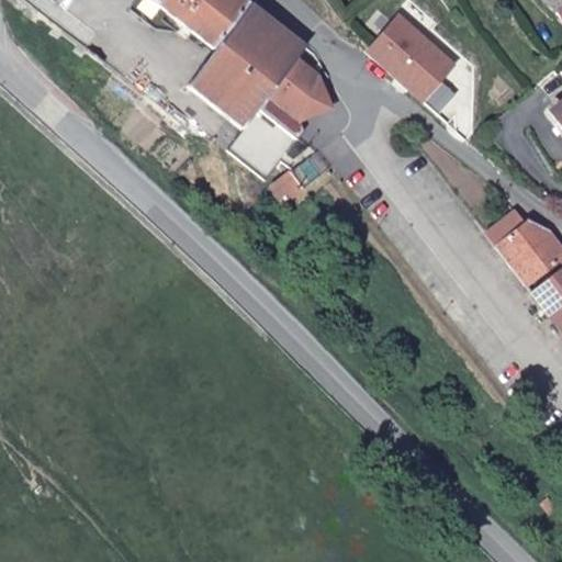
[(248,0),(147,0),(213,49),(186,87),(243,128),(299,56),(306,43),(301,40),(248,0)]
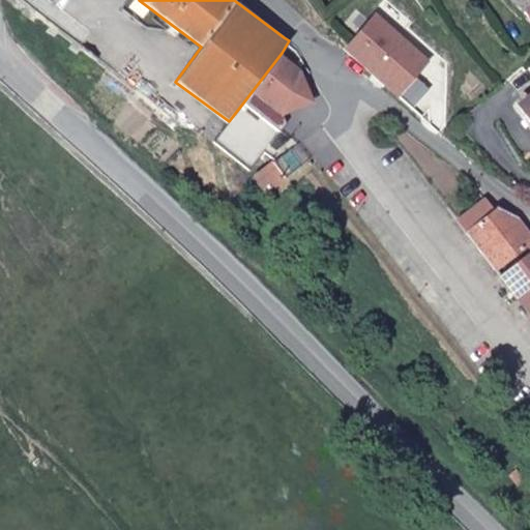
[(419,50),(379,12),(348,46),(400,93),(421,69),(410,60),(419,50)]
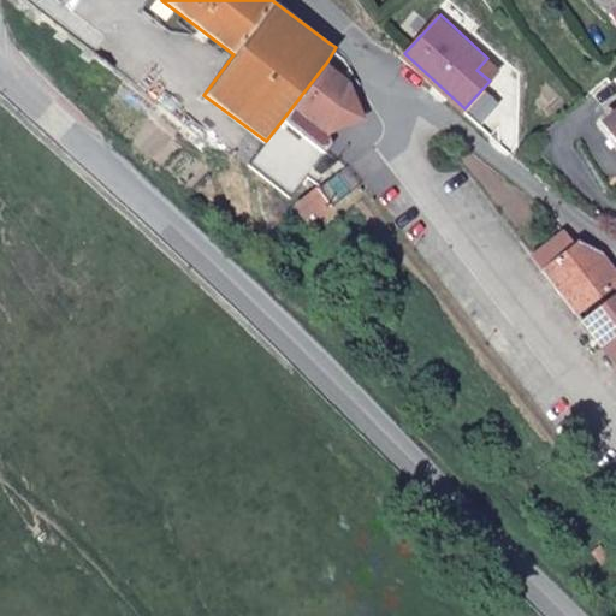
[(487,58),(477,70),(490,81),(501,70),(487,58)]
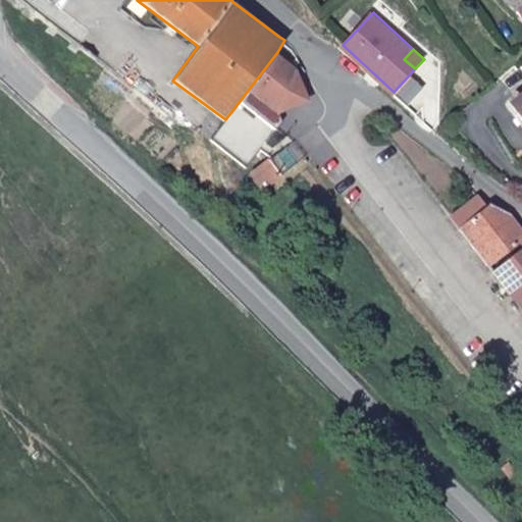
[(283,118),(279,108),(309,97),(298,66),(277,52),(225,119),(211,140),(248,167),(283,118)]
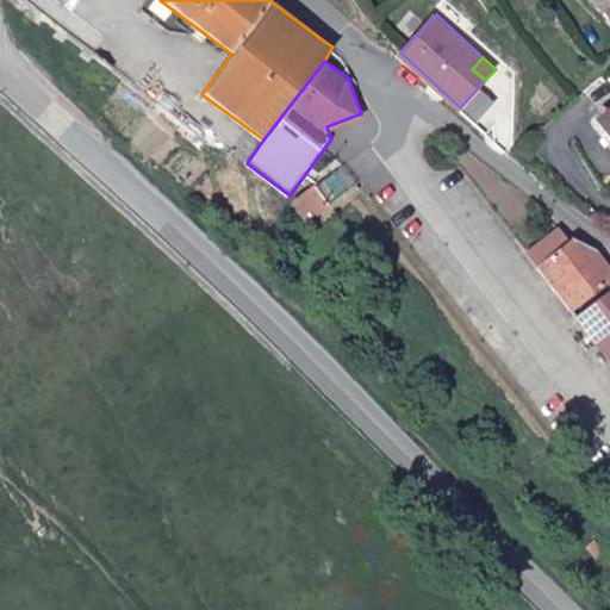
[(332,169),(296,200),(310,218),(348,187),(332,169)]
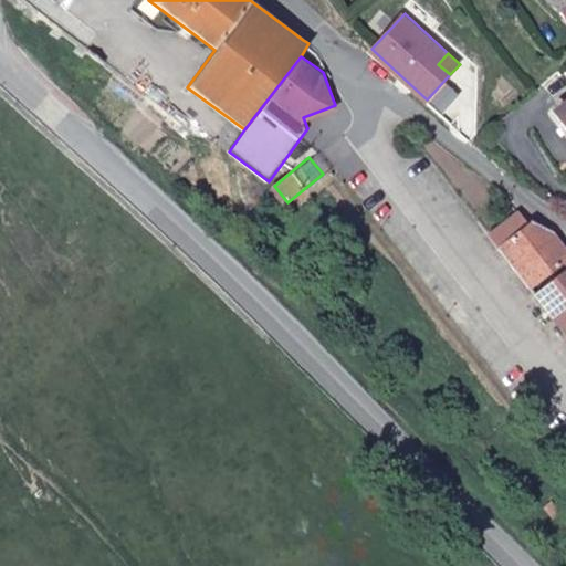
[(517,209),(486,232),(528,286),(565,259),(565,249),(554,233),(543,241),(517,209)]
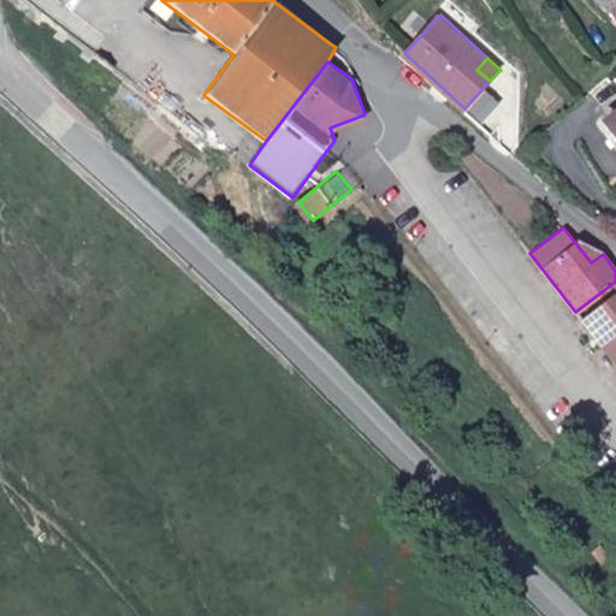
[(615,288),(580,318),(614,361),(615,357),(615,288)]
